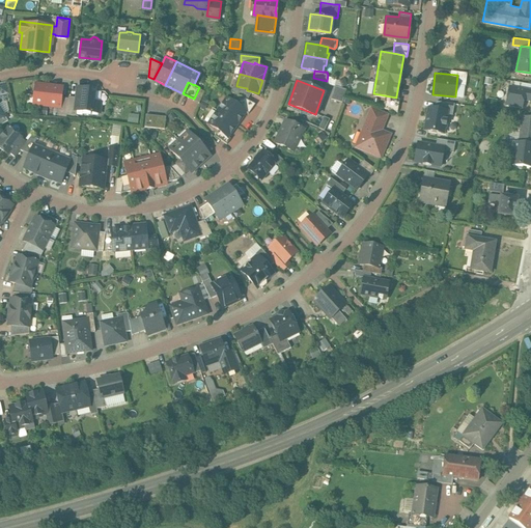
[(61,85),(36,83),(34,101),(59,104),(60,96),(61,85)]
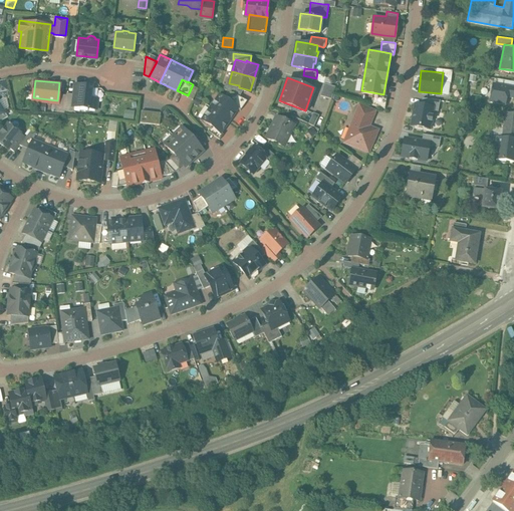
[(239,85),(229,83),(229,82),(226,81),(223,86),(234,92),(239,94),(243,88),(239,87),(239,85)]
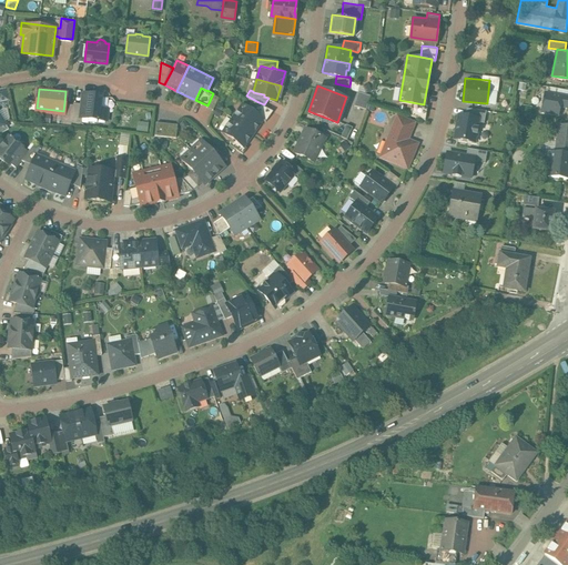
[(371,93),(358,90),(354,103),(366,108),(371,93)]
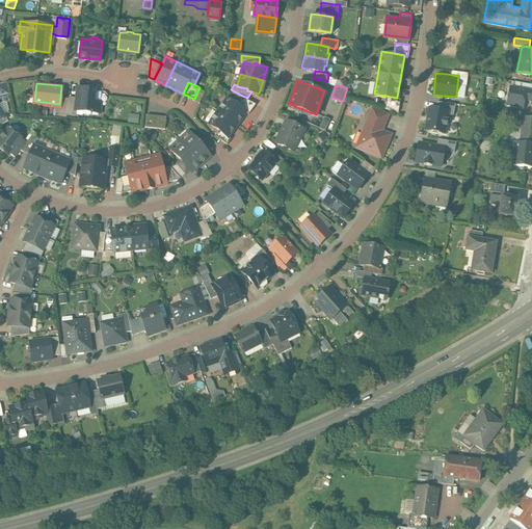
[(531,87),(509,84),(506,103),(523,106),(524,99),(531,100),(531,93),(531,87)]
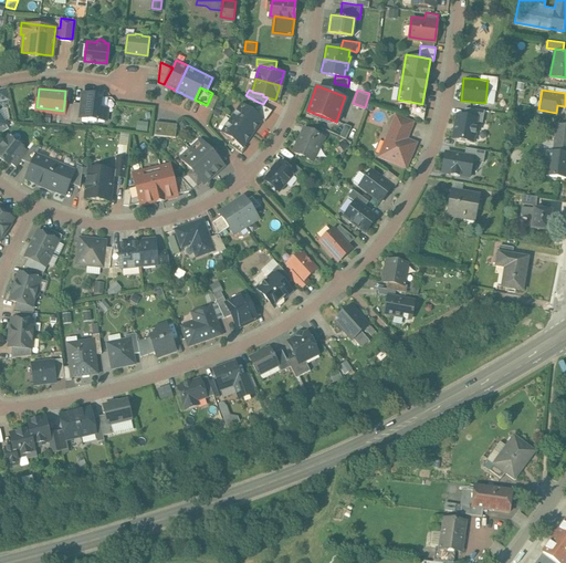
[(101,94),(83,92),(82,103),(81,114),(106,117),(107,108),(100,107),(101,94)]
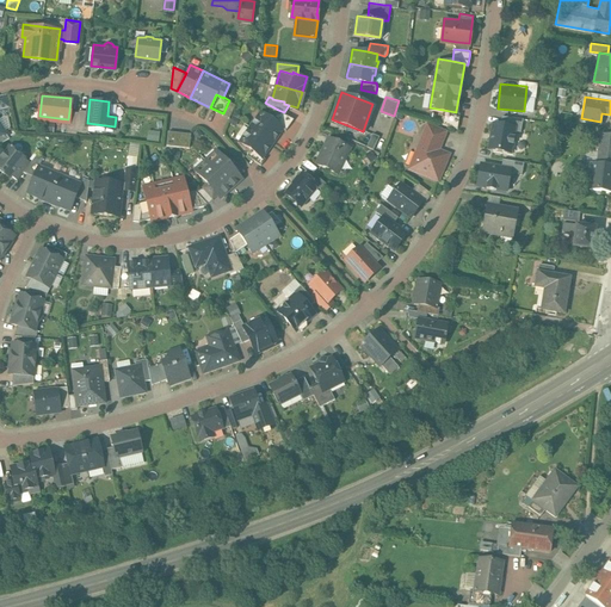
[(229,100),(223,113),(229,116),(235,103),(229,100)]
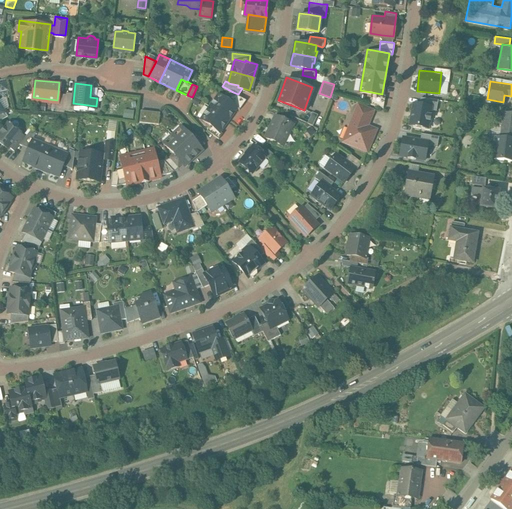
[(74,93),(66,92),(66,94),(64,108),(72,109),(73,103),(74,93)]
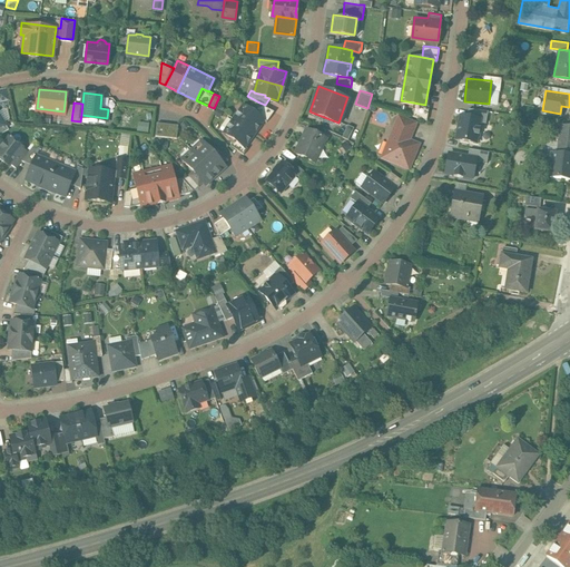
[(254,110),(243,103),(224,130),(235,138),(245,145),(264,118),(254,110)]
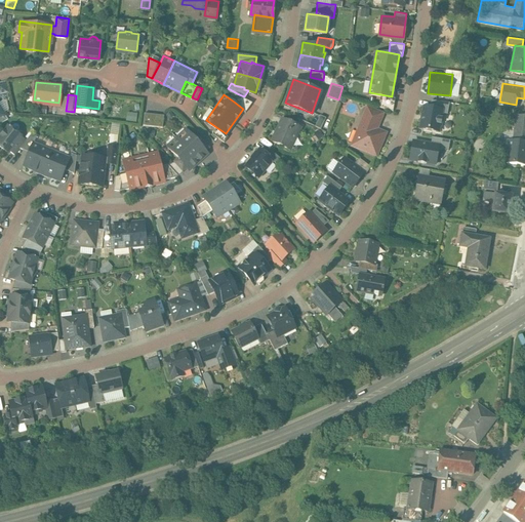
[(244,96),(239,94),(234,102),(243,109),(245,111),(252,101),(244,96)]
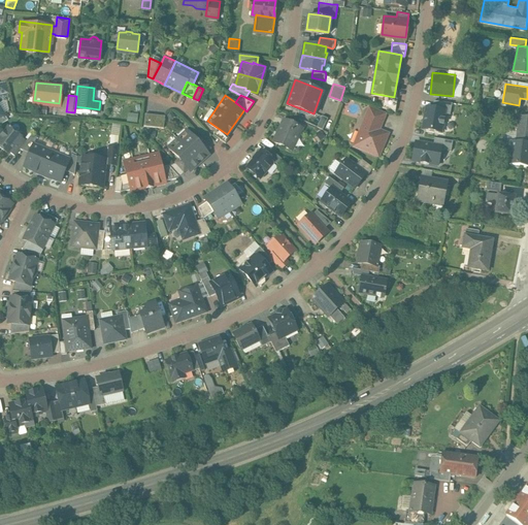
[(394,97),(383,95),(382,105),(395,109),(397,97),(394,96),(394,97)]
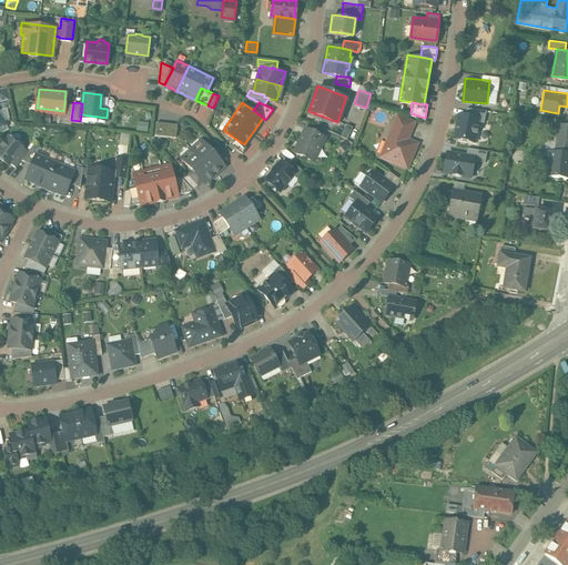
[(73,104),(64,103),(63,111),(62,121),(71,122),(71,120),(73,104)]
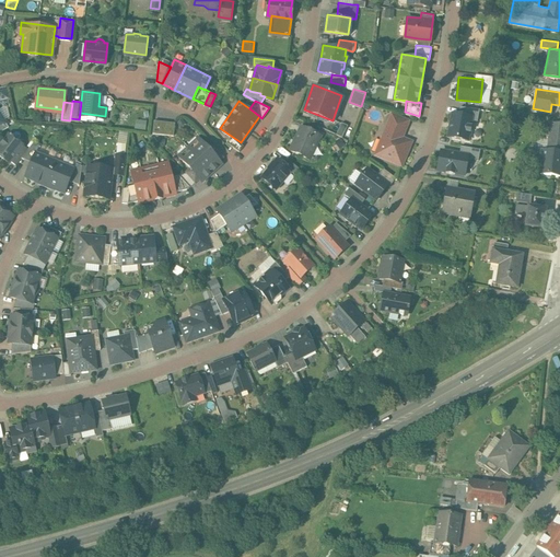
[(451,112),(446,136),(469,140),(474,115),(451,112)]
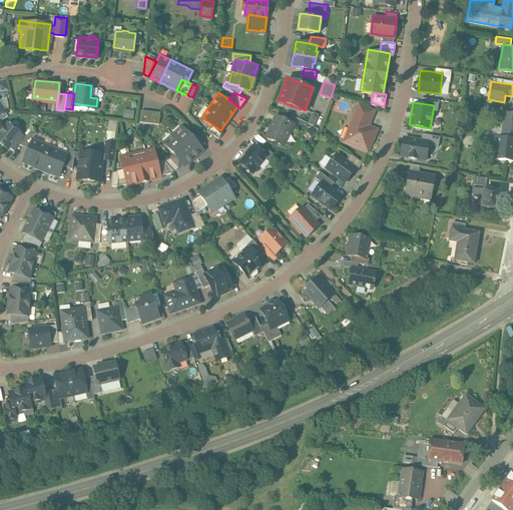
[(374,109),(359,103),(353,118),(368,124),(374,109)]
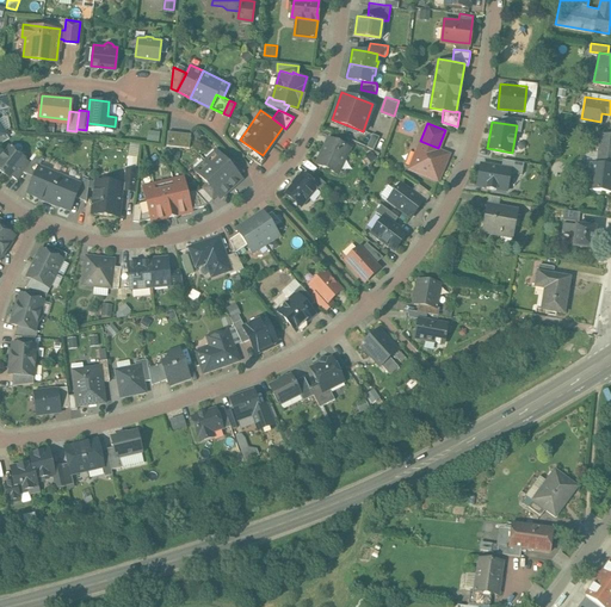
[(177,130),(168,129),(166,143),(176,144),(177,130)]
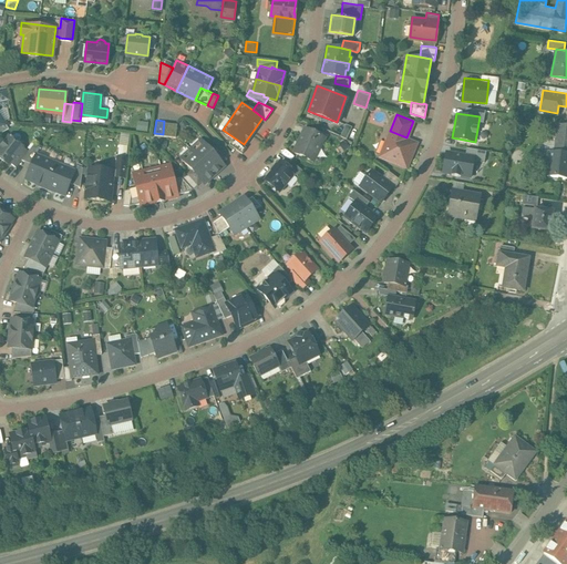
[(352,125),(346,122),(340,134),(347,137),(352,125)]
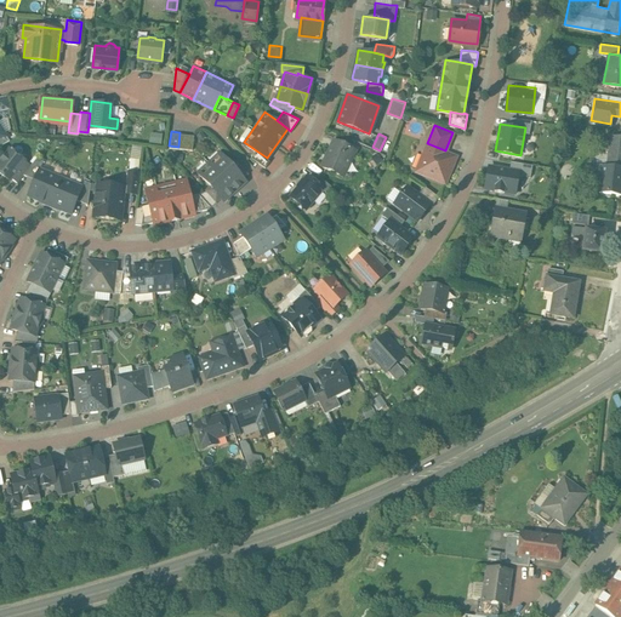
[(620,135),(610,133),(607,165),(620,166),(620,135)]
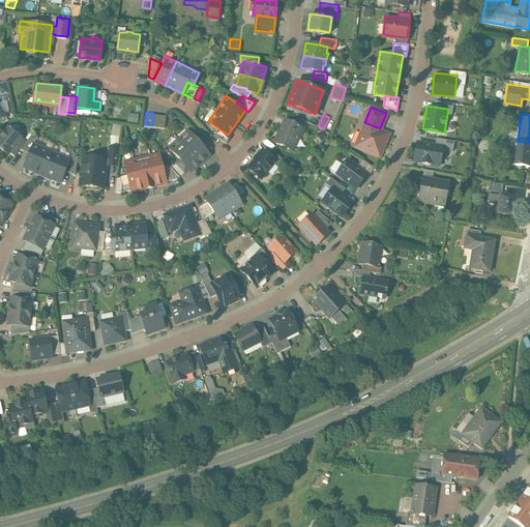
[(303,126),(285,118),(283,123),(300,132),(303,126)]
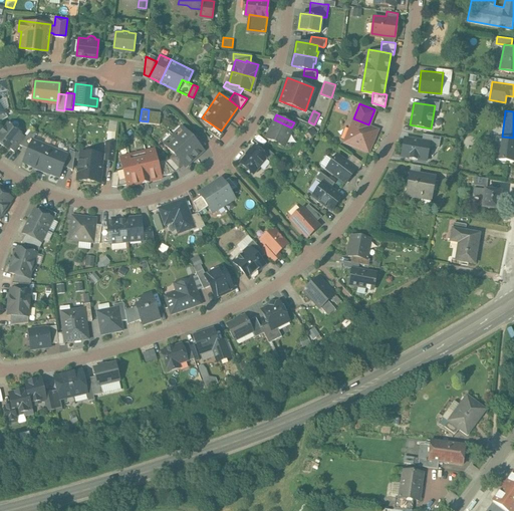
[(368,124),(353,118),(344,141),(368,151),(377,128),(368,124)]
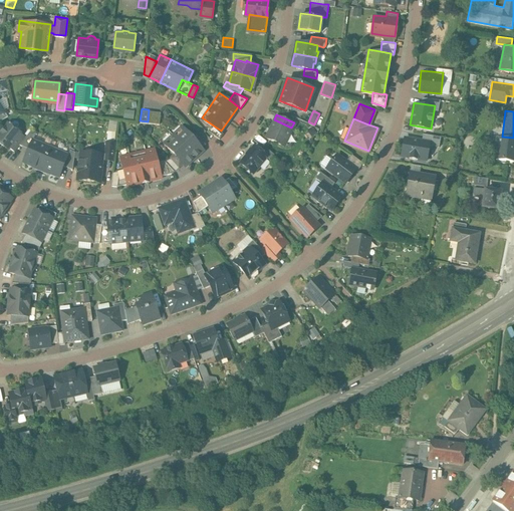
[(291,128),(274,119),(266,137),(283,145),(291,128)]
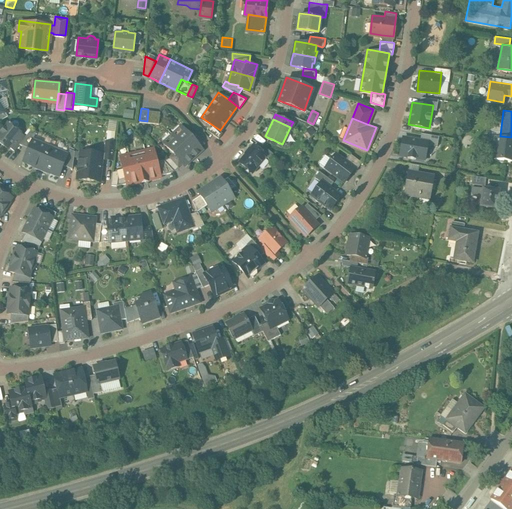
[(25,135),(8,121),(0,130),(0,140),(8,147),(9,145),(14,149),(19,142),(25,135)]
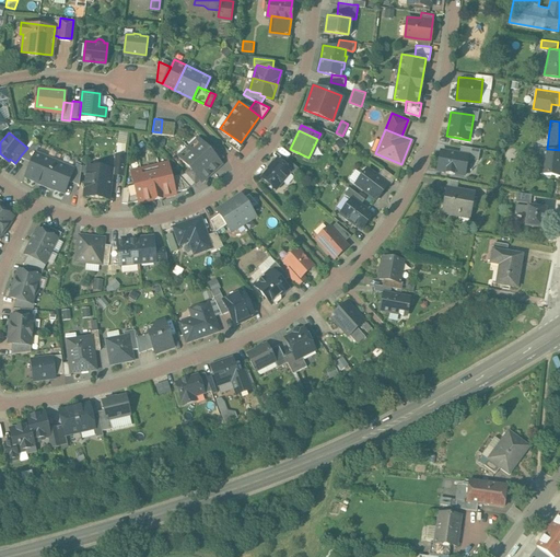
[(209,148),(198,136),(178,154),(189,165),(199,177),(202,180),(222,162),(209,148)]
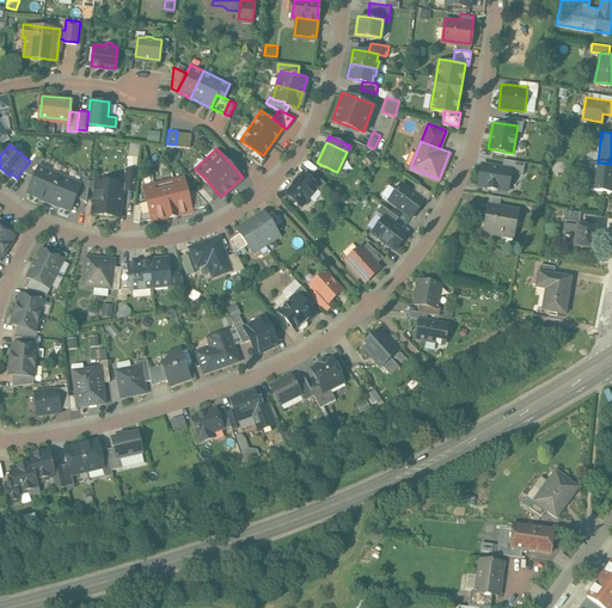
[(263,155),(252,148),(248,154),(262,164),(265,158),(263,155)]
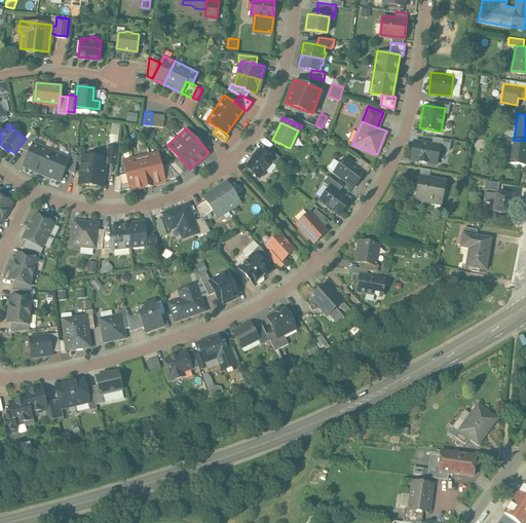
[(36,135),(31,133),(26,139),(20,146),(29,150),(34,140),(34,141),(36,135)]
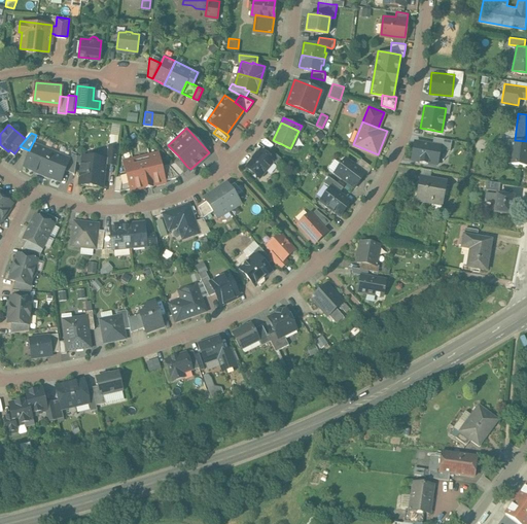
[(211,146),(201,135),(197,139),(206,150),(211,146)]
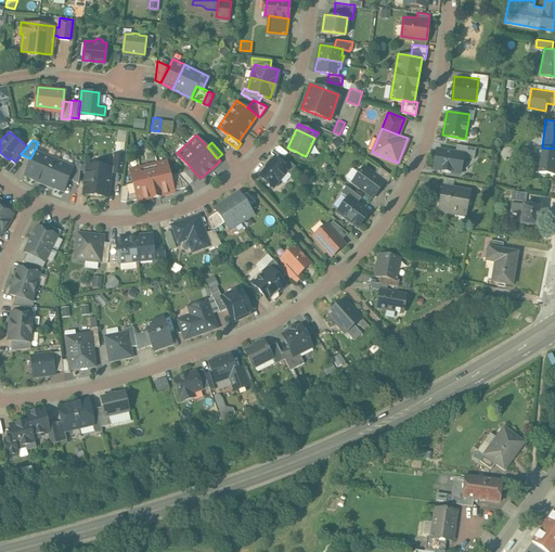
[(437,146),(433,168),(462,174),(465,151),(437,146)]
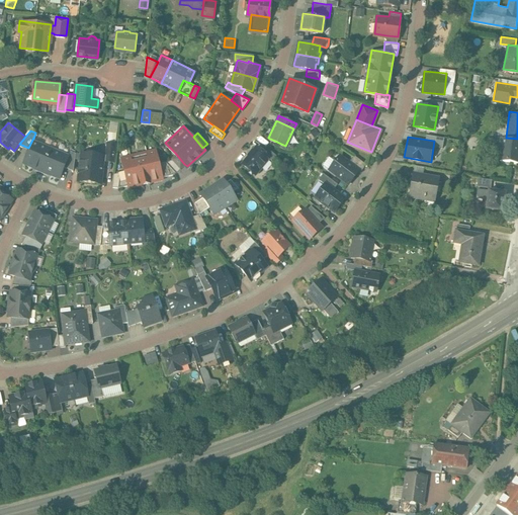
[(33,139),(33,138),(28,148),(23,162),(41,169),(51,146),(33,139)]
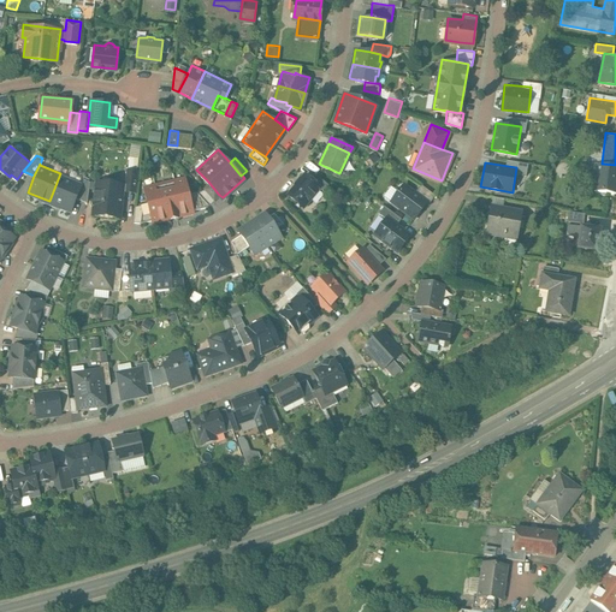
[(615,165),(602,164),(598,164),(594,188),(615,190),(615,165)]
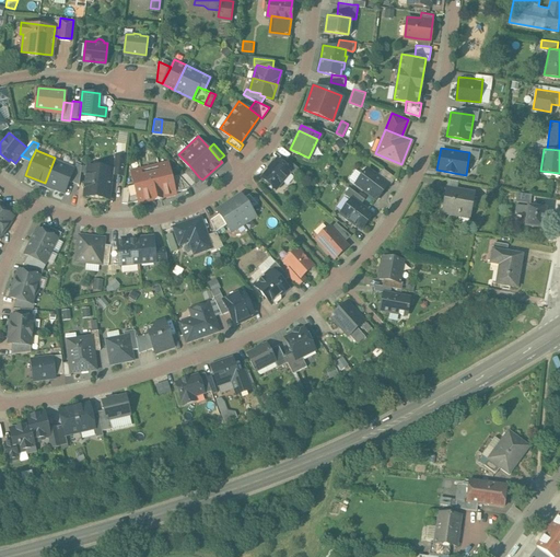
[(125,154),(116,153),(114,173),(123,173),(125,154)]
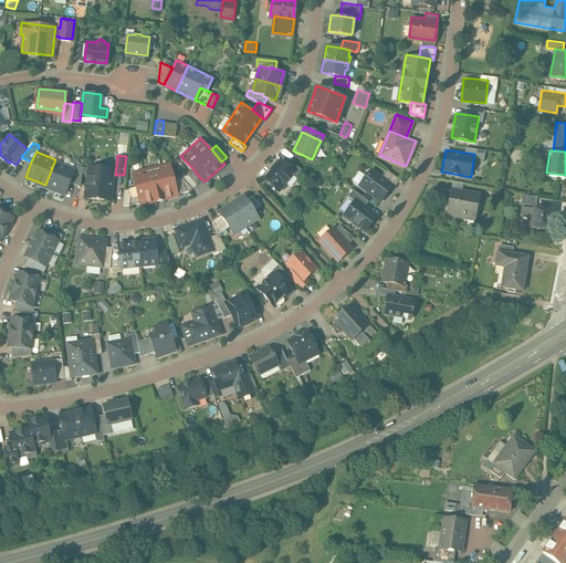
[(302,168),(286,156),(282,160),(294,170),(294,171),(297,174),(302,168)]
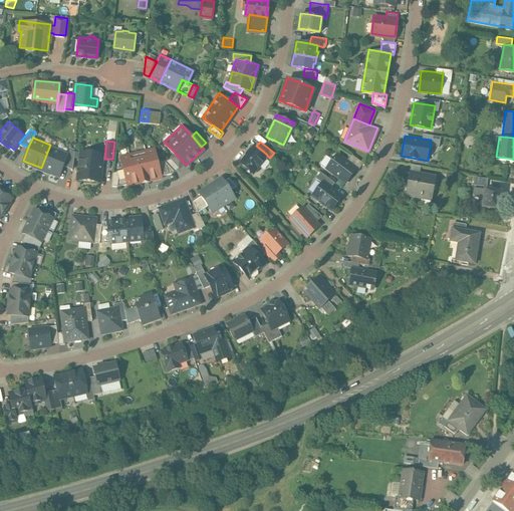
[(254,144),(251,148),(251,147),(246,153),(247,153),(240,161),(247,167),(247,169),(249,171),(252,171),(257,166),(258,166),(267,156),(267,155),(256,146),(254,144)]
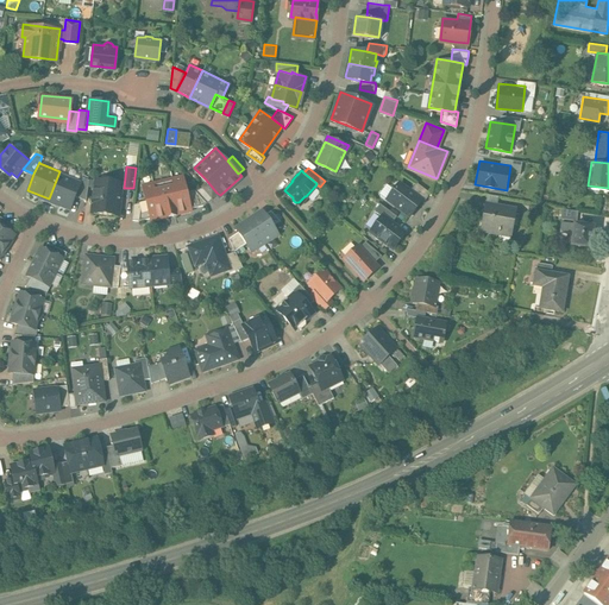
[(81,180),(60,171),(49,199),(69,208),(75,194),(81,180)]
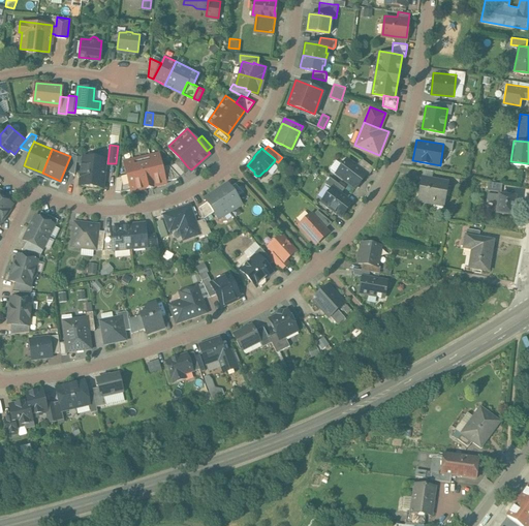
[(158,151),(124,159),(127,174),(131,188),(131,190),(165,182),(165,180),(162,165),(158,151)]
